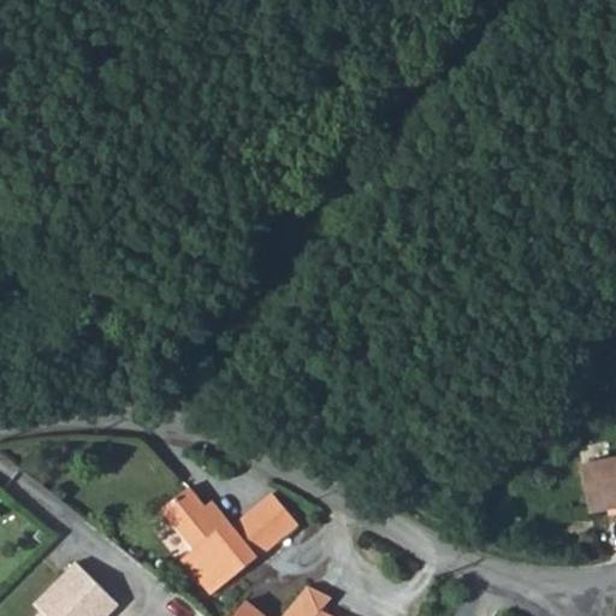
[(615,458),(581,465),(590,514),(608,510),(615,508),(615,458)]
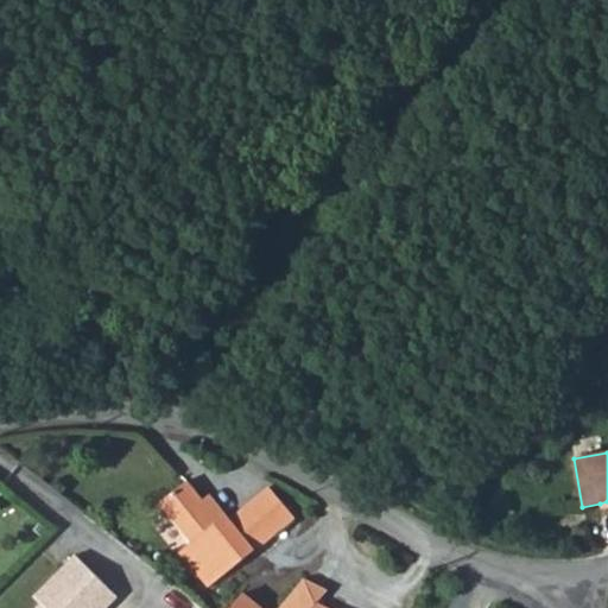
[(200,500),(183,481),(156,504),(188,543),(171,556),(189,576),(194,572),(209,590),(296,518),(270,487),(228,520),(210,500),(204,505),(200,500)]
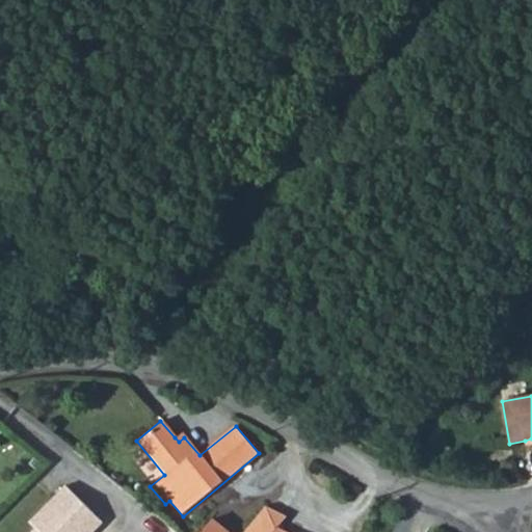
[(175,437),(179,442),(184,437),(181,433),(175,437)]
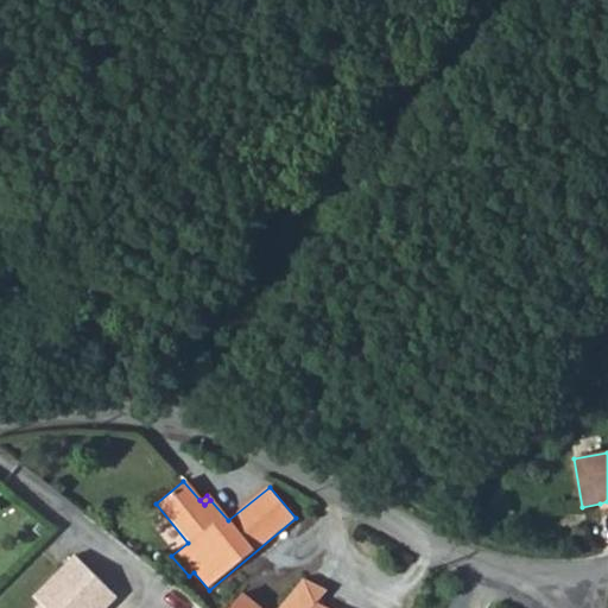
[(108,607),(119,599),(76,556),(35,599),(42,605),(44,607),(108,607)]
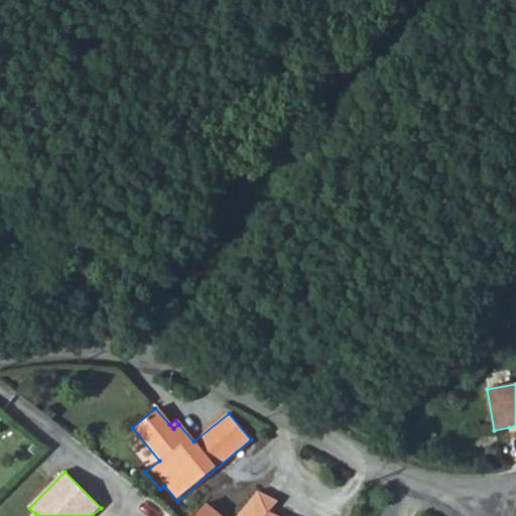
[(238,515),(239,515),(243,515),(254,494),(273,503),(256,489),(238,515)]
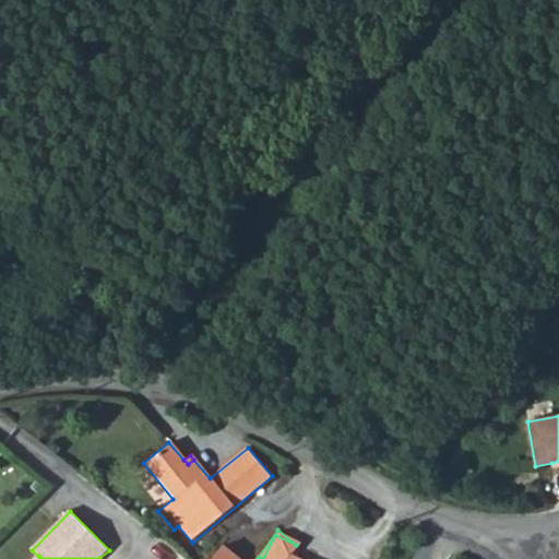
[(263,558),(285,558),(287,557),(296,545),(275,535),(263,558)]
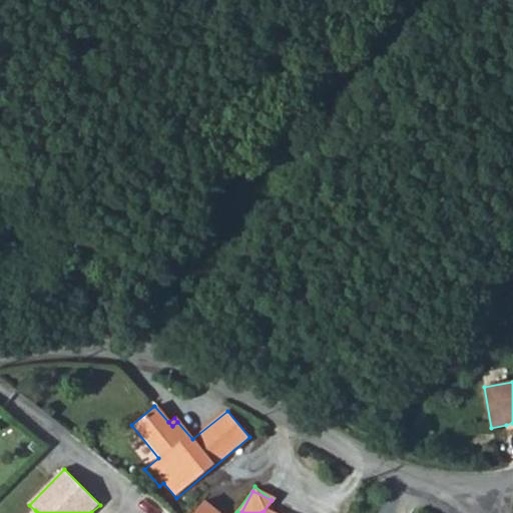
[(194,512),(220,512),(205,501),(194,512)]
